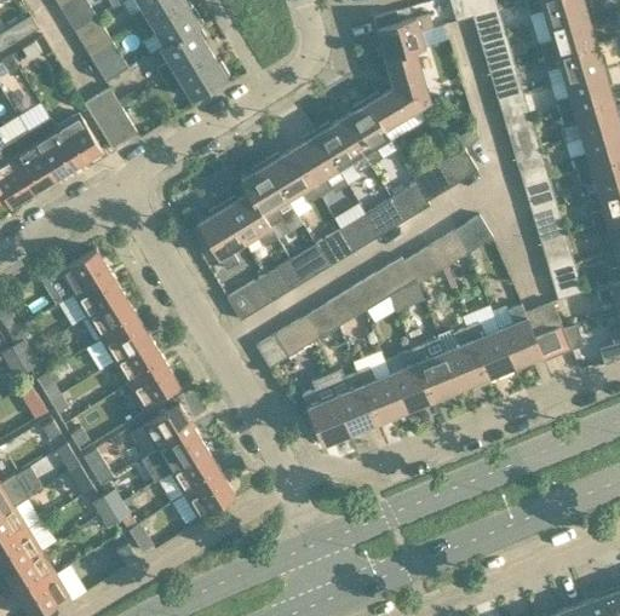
[(70,0),(59,7),(74,33),(97,18),(85,0),(70,0)]
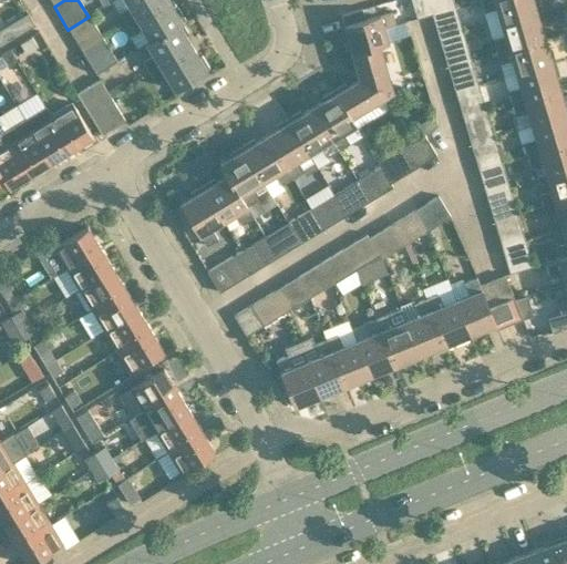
[(119,14),(125,27),(168,0),(167,0),(124,0),(130,8),(119,14)]
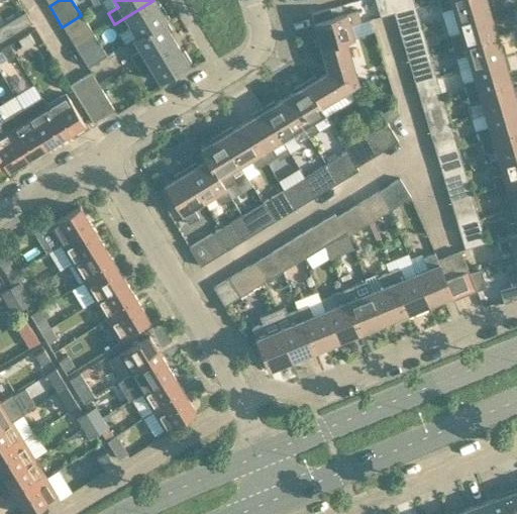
[(130,27),(137,38),(166,21),(169,19),(163,8),(160,10),(153,0),(114,24),(120,33),(130,27)]
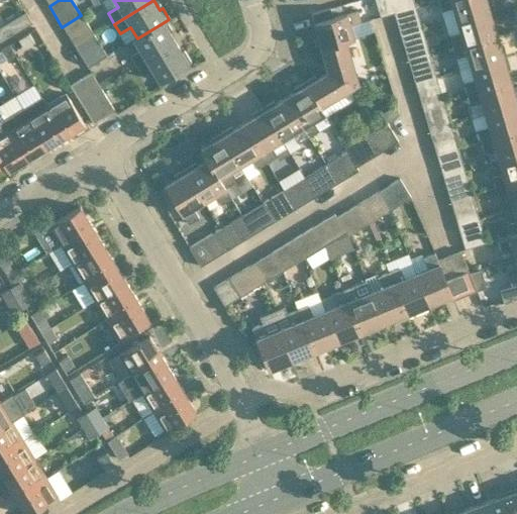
[(387,0),(374,0),(381,19),(392,15),(387,0)]
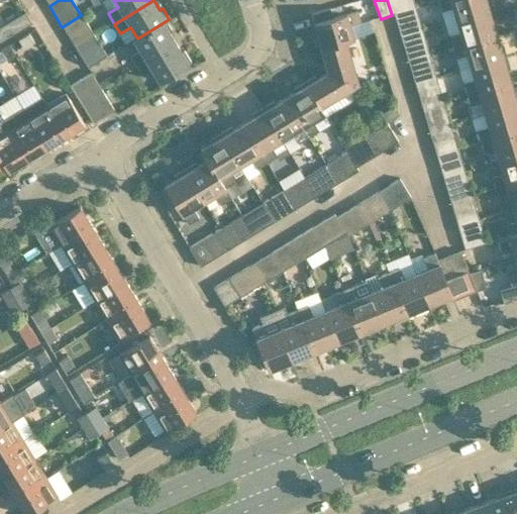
[(387,0),(392,15),(394,15),(415,8),(412,0),(387,0)]
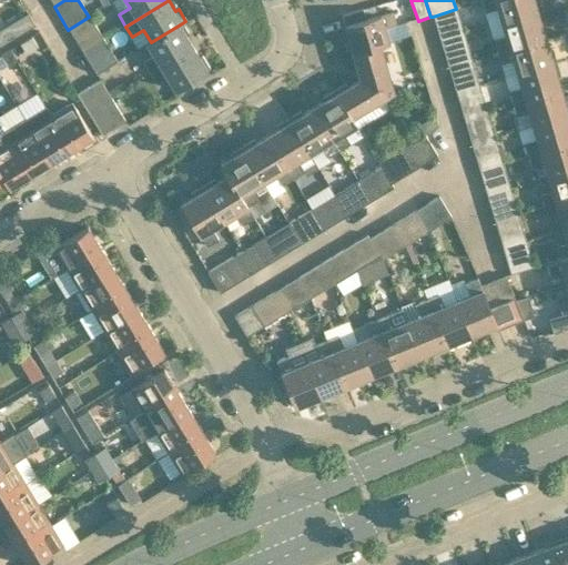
[(498,10),(503,24),(541,12),(537,0),(487,0),(482,2),(485,14),(498,10)]
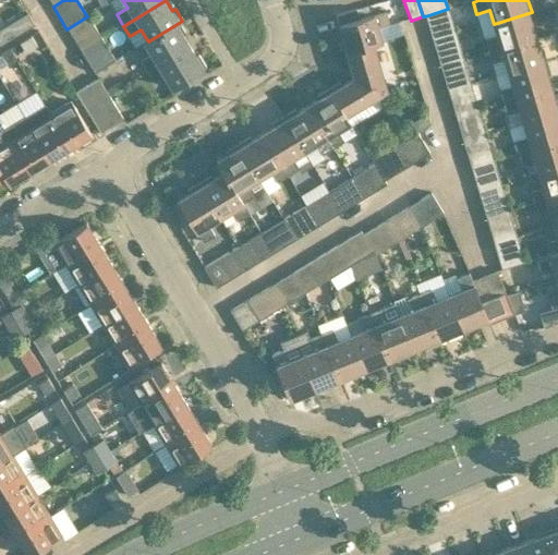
[(425,16),(433,41),(456,35),(448,9),(425,16)]
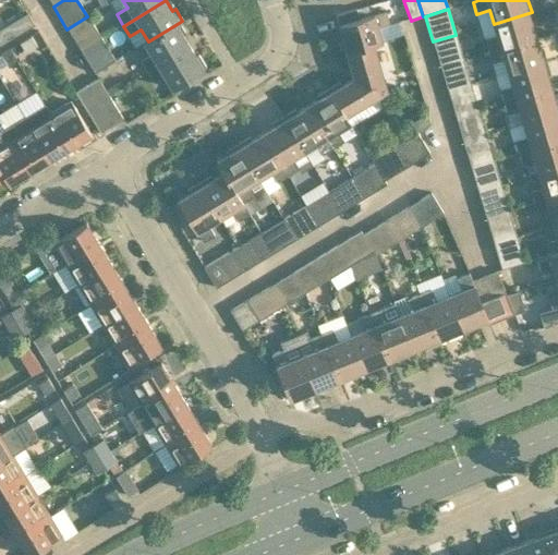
[(356,11),(336,17),(339,27),(342,39),(339,40),(342,53),(373,45),(373,46),(381,44),(381,43),(377,29),(390,26),(386,13),(360,21),(356,11)]
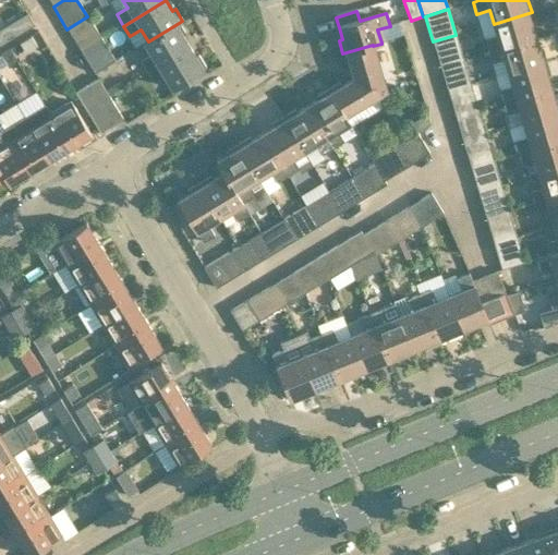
[(485,40),(488,52),(536,38),(532,26),(536,25),(532,12),(494,24),(497,37),(485,40)]
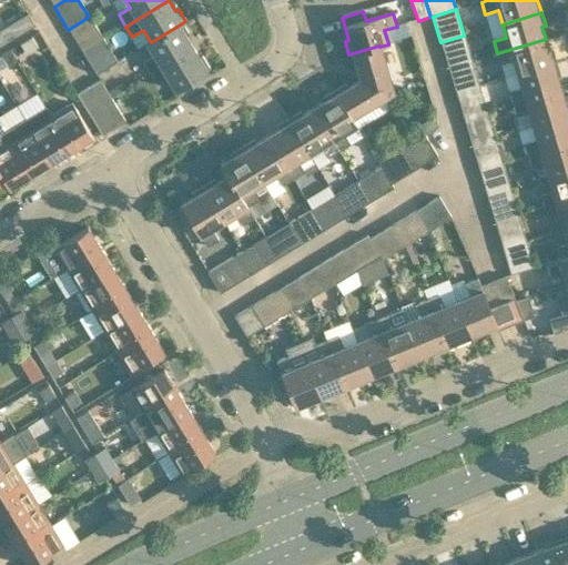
[(27,14),(0,30),(0,48),(34,27),(27,14)]
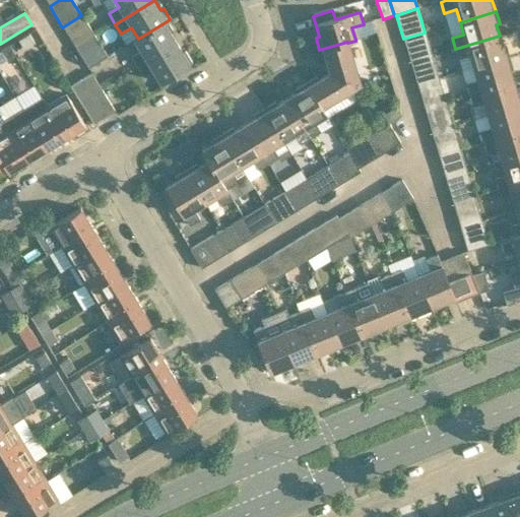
[(62,27),(75,49),(94,37),(81,15),(62,27)]
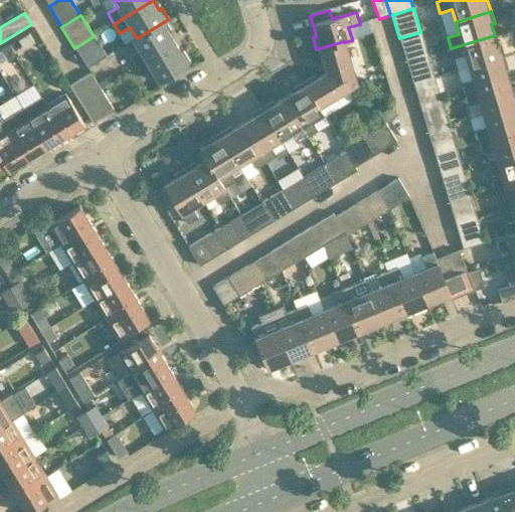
[(130,57),(136,67),(175,44),(169,34),(172,32),(165,21),(137,38),(133,40),(140,51),(130,57)]
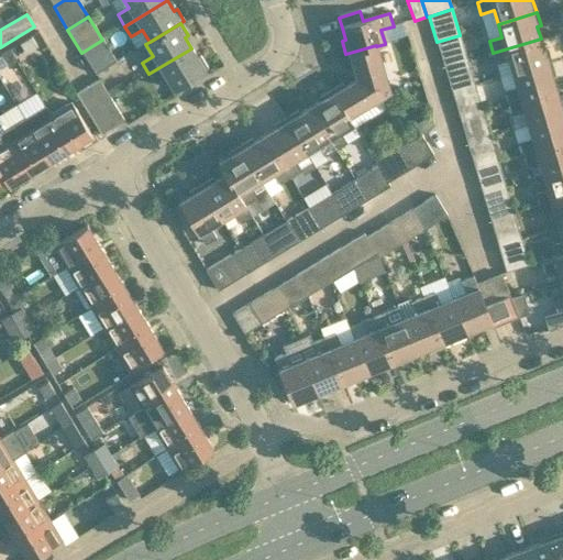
[(437,42),(444,67),(467,61),(460,35),(437,42)]
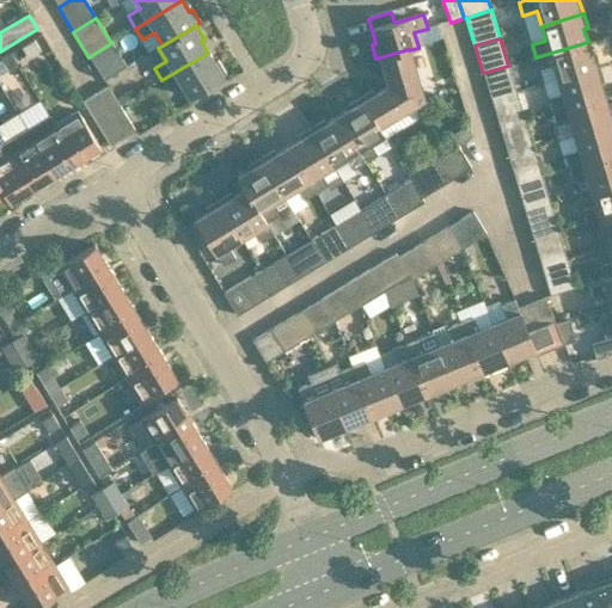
[(35,41),(22,49),(29,60),(42,53),(35,41)]
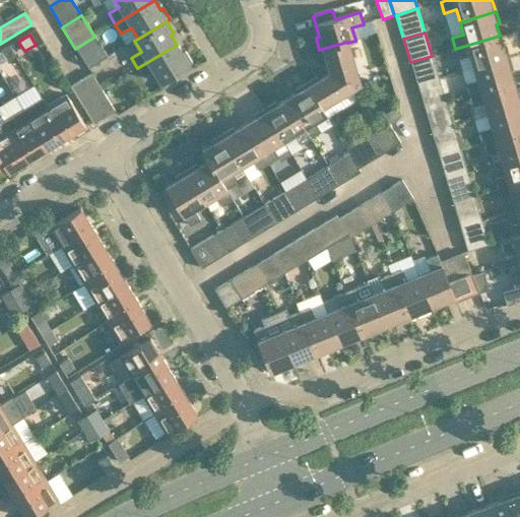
[(500,36),(455,49),(458,60),(462,73),(473,69),(510,59),(506,46),(503,47),(500,36)]
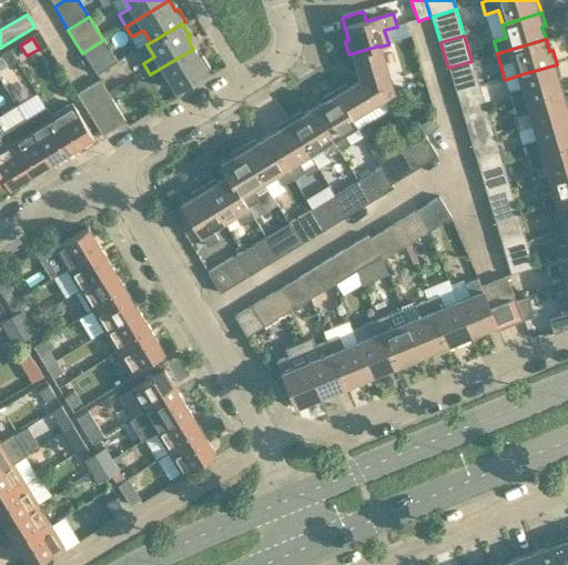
[(103,40),(82,53),(97,77),(118,63),(103,40)]
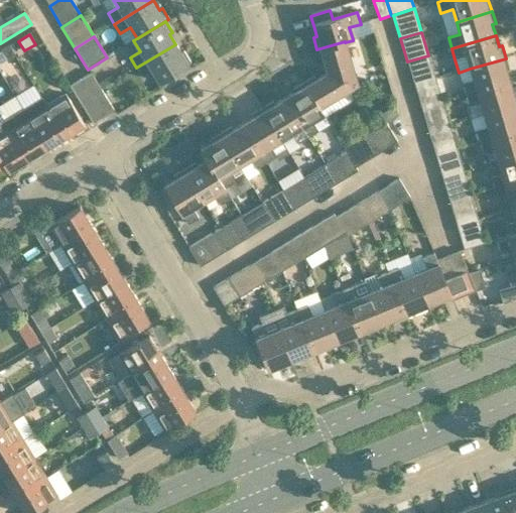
[(324,60),(328,74),(358,85),(345,42),(345,41),(316,49),(320,61),(324,60)]
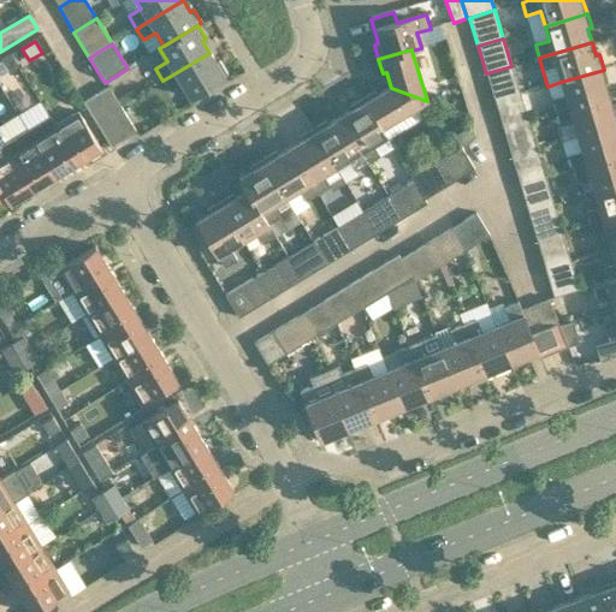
[(209,53),(163,81),(170,93),(182,85),(190,100),(229,76),(220,63),(217,65),(209,53)]
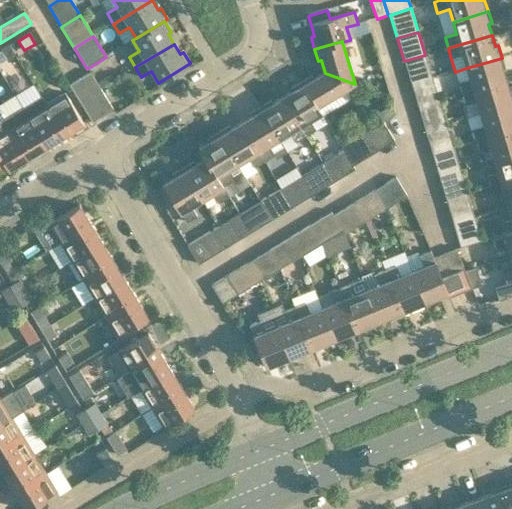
[(404,61),(411,85),(432,78),(425,55),(404,61)]
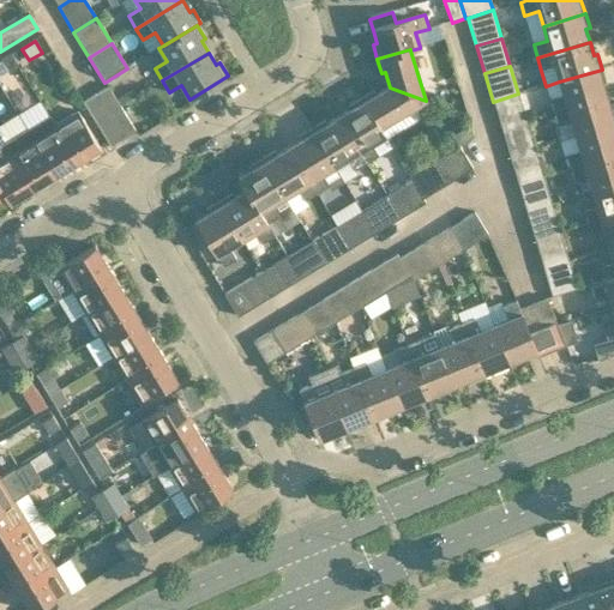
[(549,101),(554,114),(606,98),(602,85),(606,84),(602,70),(559,82),(564,96),(549,101)]
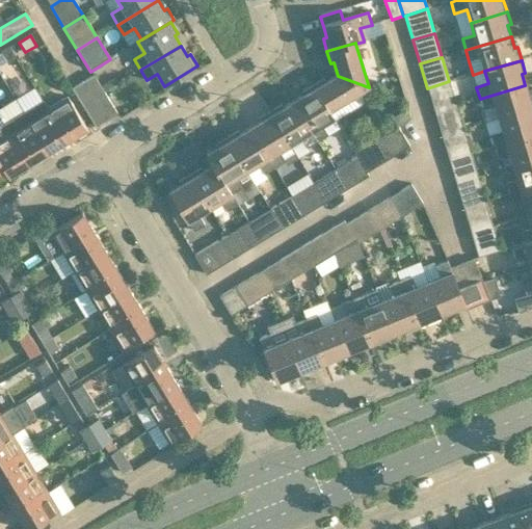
[(72,89),(83,109),(105,96),(94,76),(73,89),(72,89)]
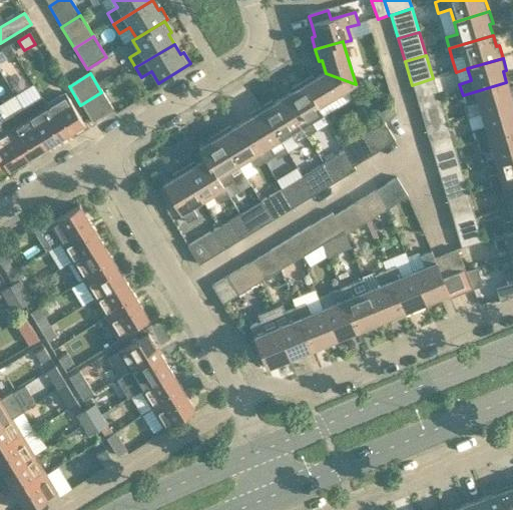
[(313,77),(302,83),(322,115),(322,114),(318,107),(356,84),(326,73),(315,80),(313,77)]
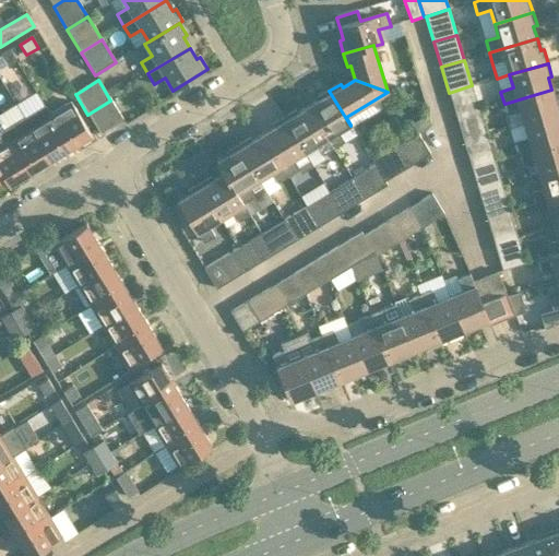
[(449,93),(456,118),(479,111),(472,85),(449,93)]
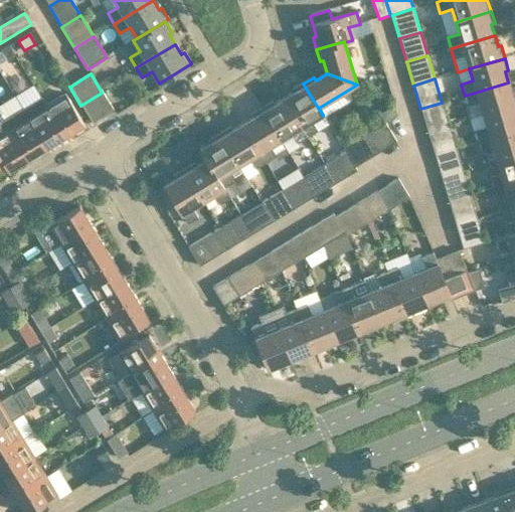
[(479,104),(483,116),(514,106),(514,93),(512,94),(508,82),(465,96),(468,107),(479,104)]
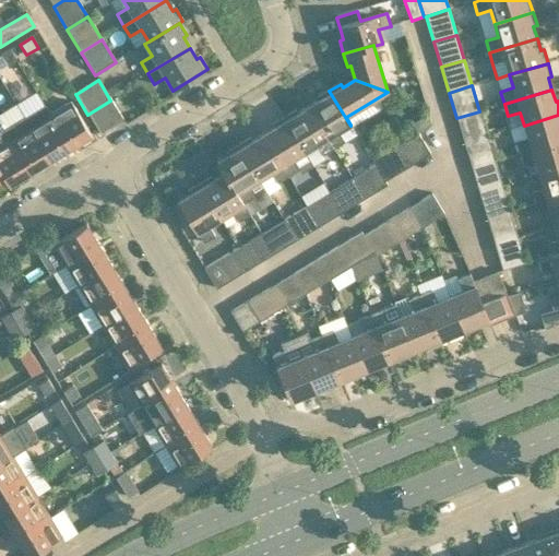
[(319,102),(308,108),(334,150),(345,143),(339,133),(351,126),(329,91),(317,98),(319,102)]
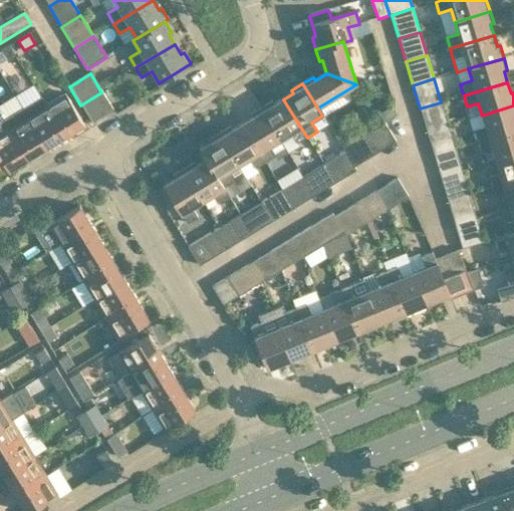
[(113,110),(101,92),(80,105),(92,123),(113,110)]
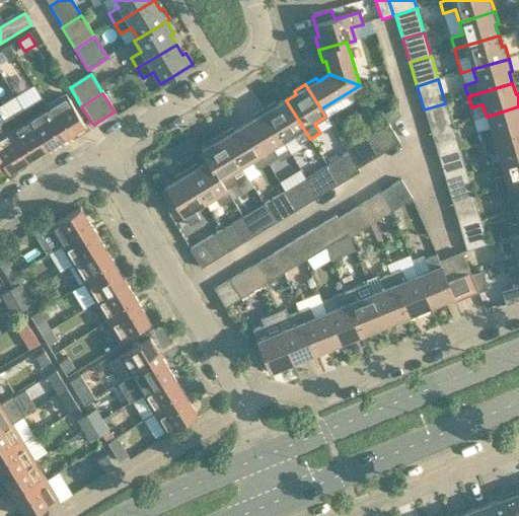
[(66,95),(47,107),(65,138),(84,127),(66,95)]
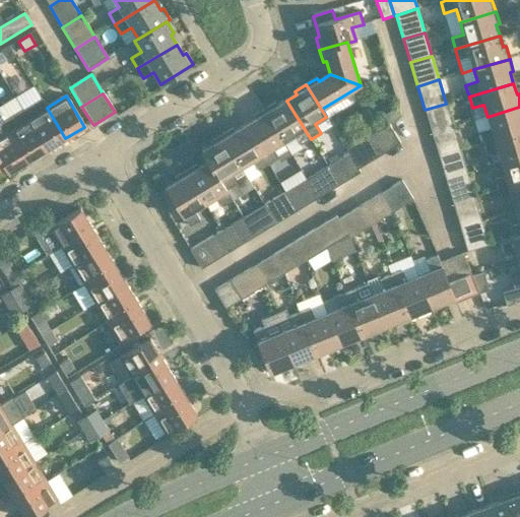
[(14,99),(0,104),(0,117),(19,110),(14,99)]
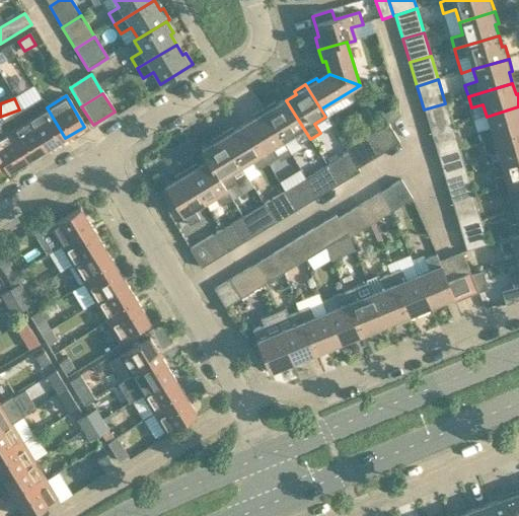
[(42,99),(22,111),(27,119),(47,150),(65,138),(47,107),(42,99)]
